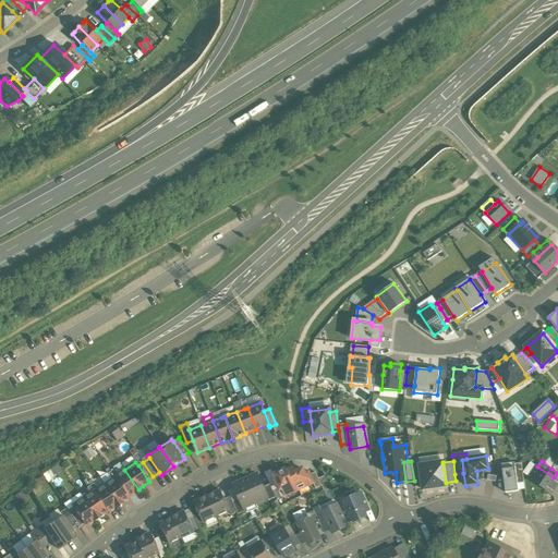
[(153,476),(143,462),(138,465),(148,481),(153,476)]
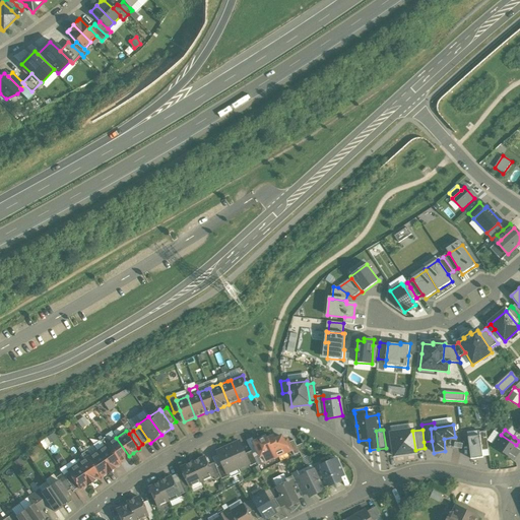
[(412,431),(391,434),(395,456),(416,454),(415,450),(412,431)]
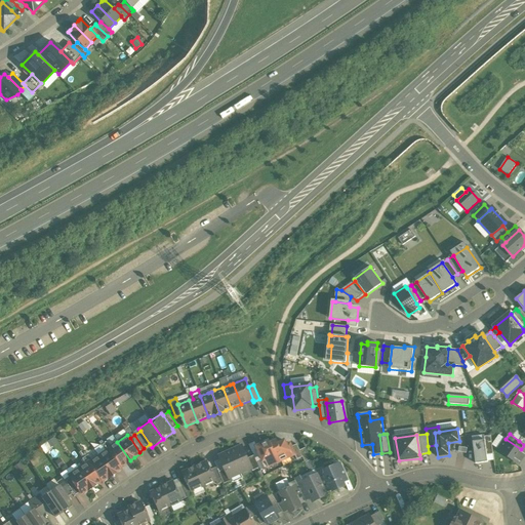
[(484,440),(486,455),(493,454),(490,436),(484,437),(484,440)]
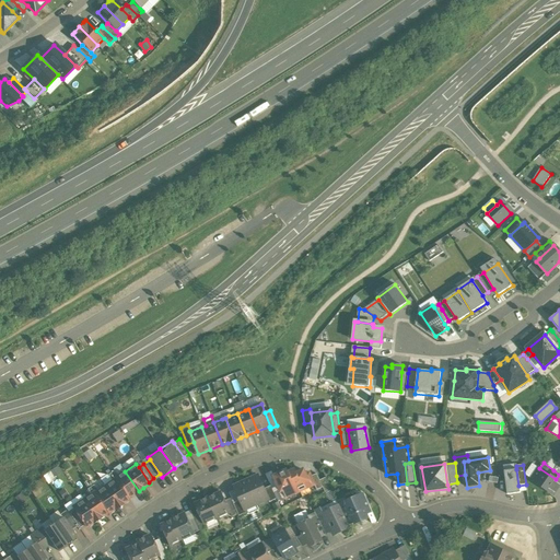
[(559,482),(556,479),(539,468),(532,479),(553,494),(559,485),(559,482)]
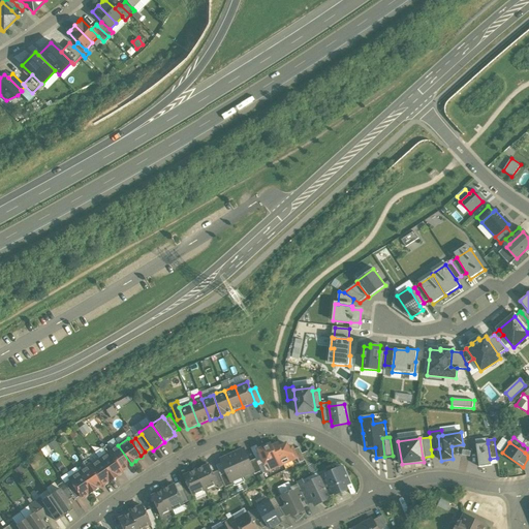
[(488,443),(476,444),(478,467),(491,466),(490,459),(488,443)]
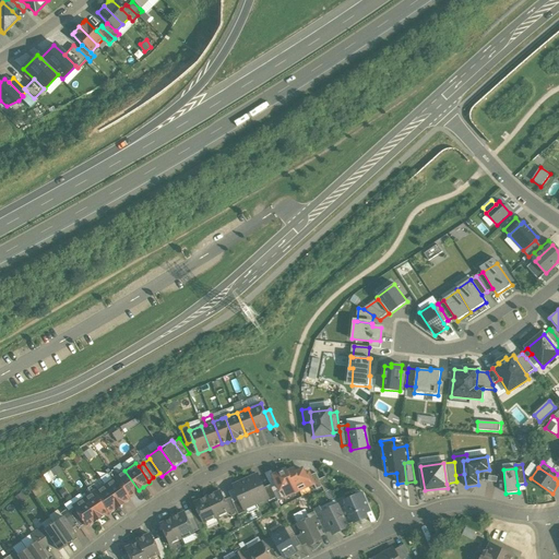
[(286,470),(273,475),(280,489),(283,487),(287,497),(297,491),(287,472),(286,470)]
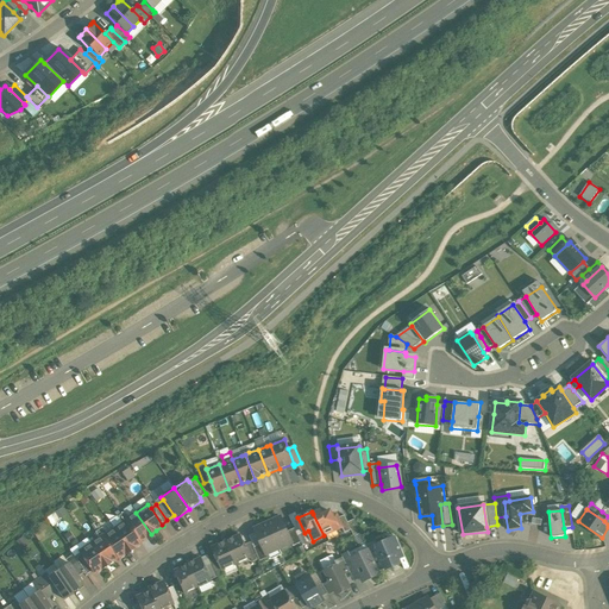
[(330,512),(322,515),(320,512),(313,514),(324,535),(341,527),(338,519),(337,515),(333,516),(331,512),(330,512)]
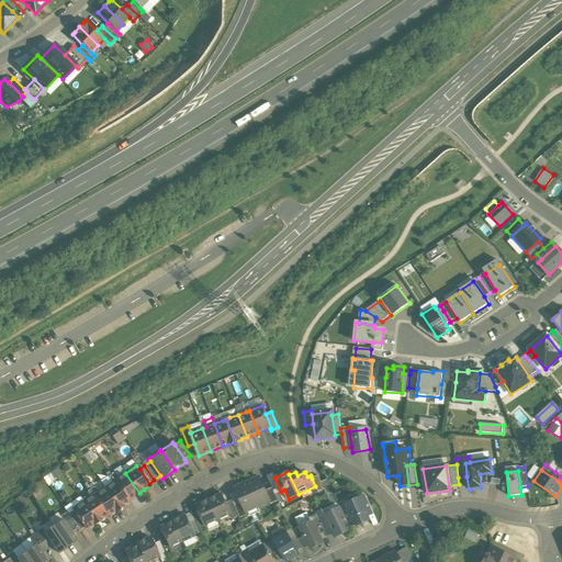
[(139,493),(125,473),(119,478),(115,480),(114,480),(115,481),(128,499),(130,499),(134,496),(135,496),(139,493)]
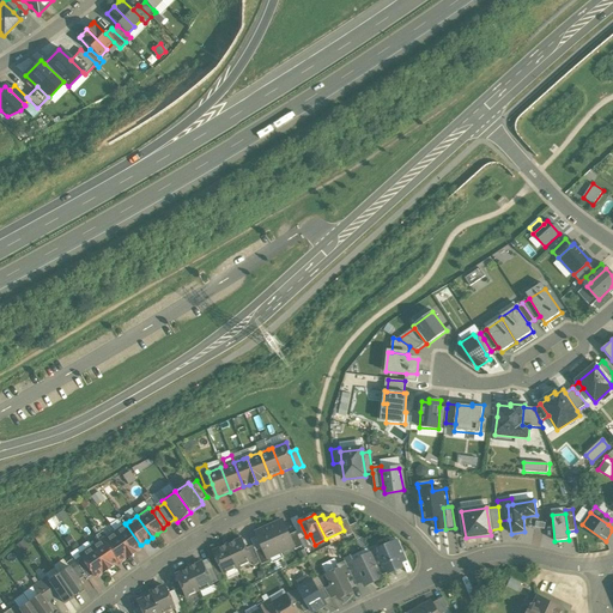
[(298,517),(291,520),(297,532),(301,540),(307,536),(299,521),(298,517)]
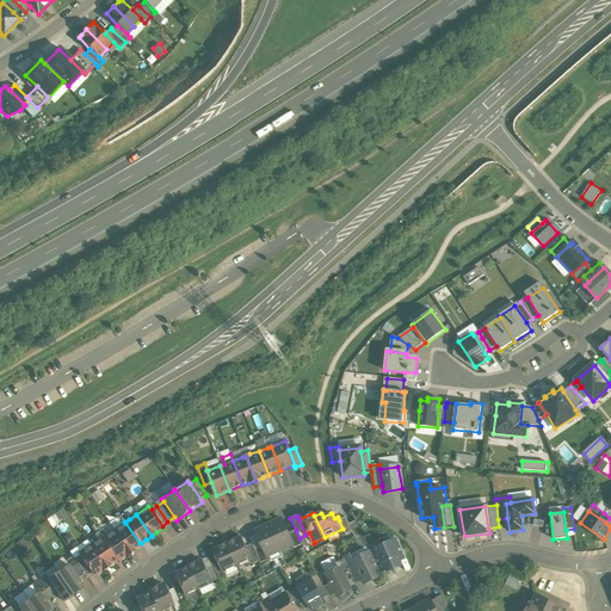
[(346,517),(339,520),(343,529),(346,535),(352,532),(349,524),(346,517)]
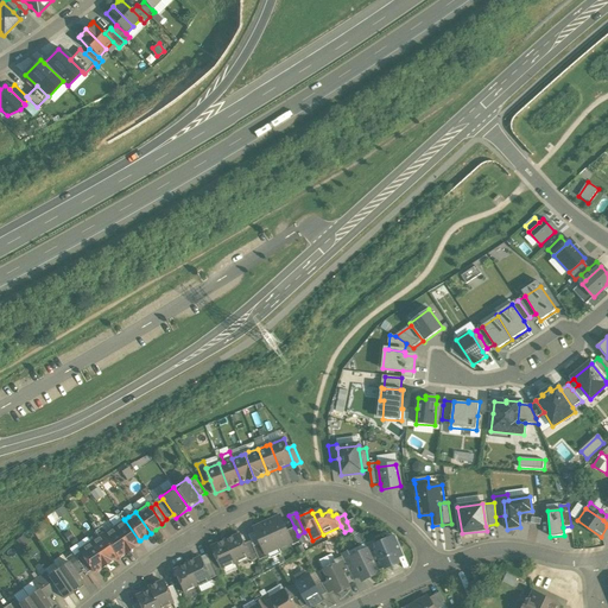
[(121,523),(116,515),(109,521),(114,529),(128,550),(134,546),(140,542),(140,540),(139,540),(125,520),(121,523)]
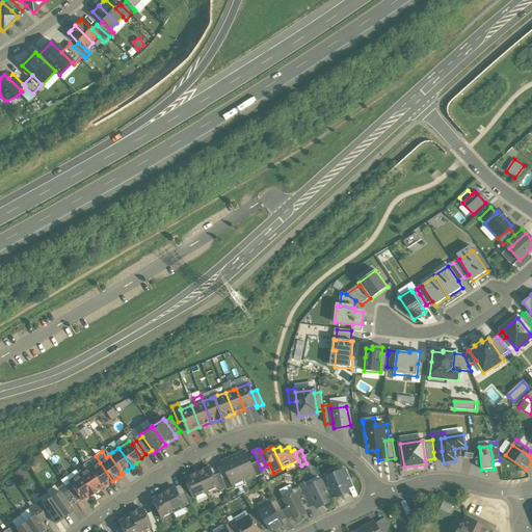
[(250,464),(245,452),(234,457),(243,479),(255,474),(250,464)]
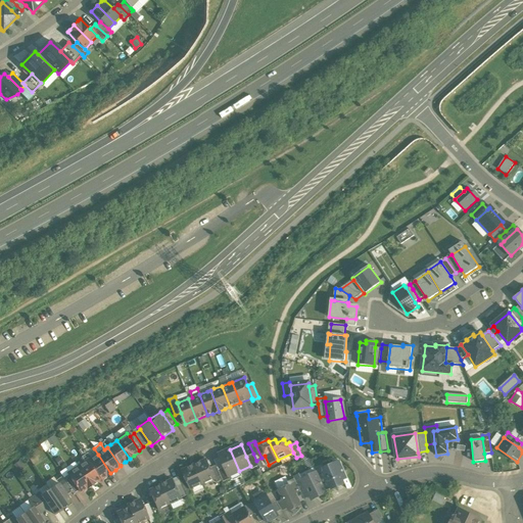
[(304,445),(298,448),(301,456),(303,460),(310,457),(304,445)]
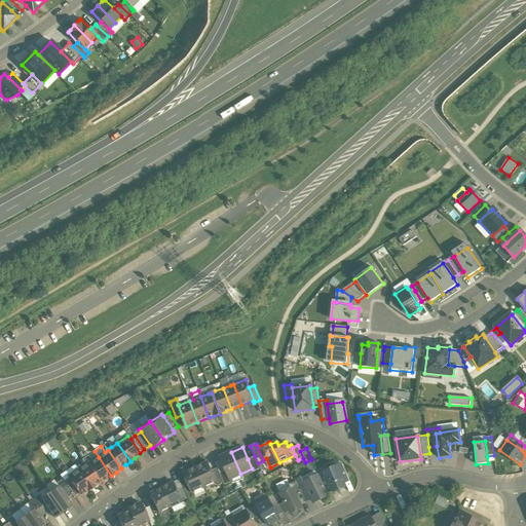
[(240,474),(231,452),(220,457),(226,470),(230,479),(240,474)]
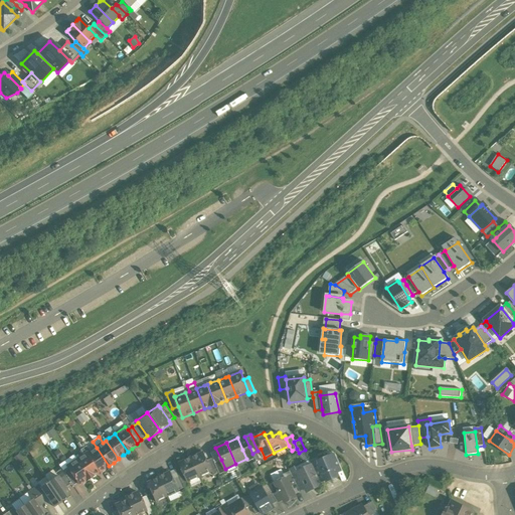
[(249,447),(242,450),(246,459),(247,462),(254,459),(252,454),(249,447)]
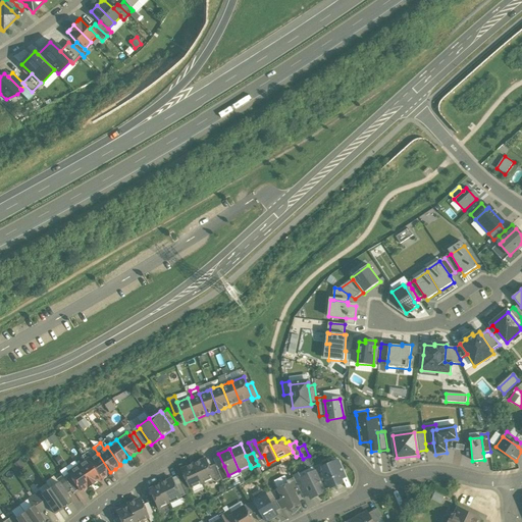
[(110,472),(98,454),(91,458),(89,460),(88,460),(100,477),(100,478),(101,478),(106,475),(110,472)]
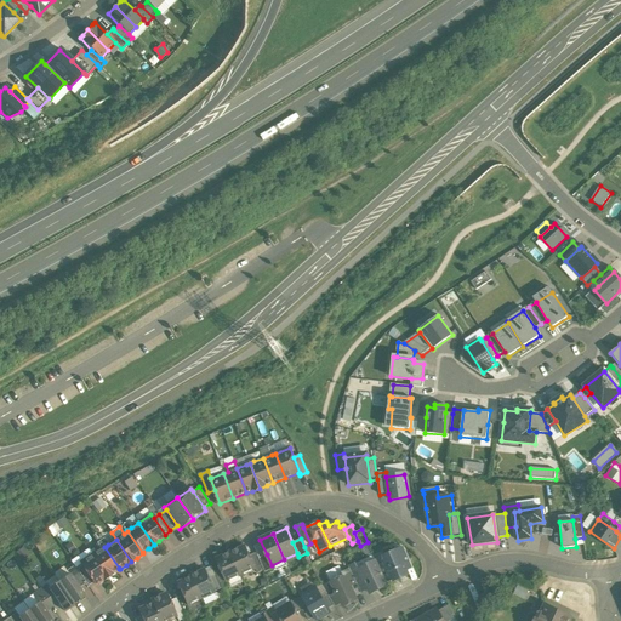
[(101,548),(92,554),(108,576),(113,573),(119,569),(119,568),(104,547),(106,547),(104,546),(101,548)]
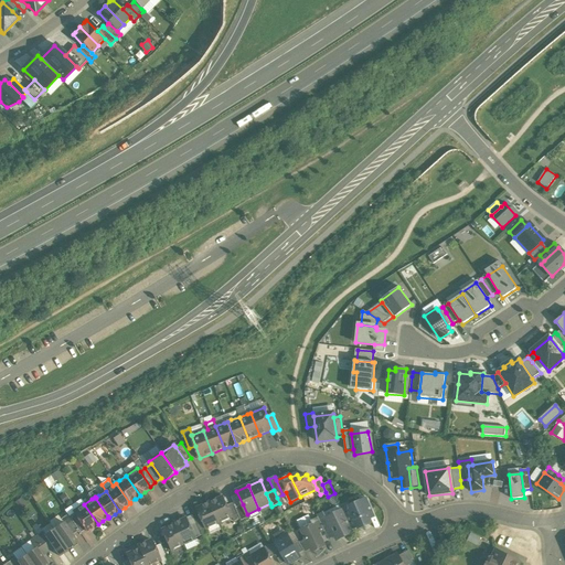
[(223,497),(210,502),(220,523),(233,518),(227,505),(223,497)]
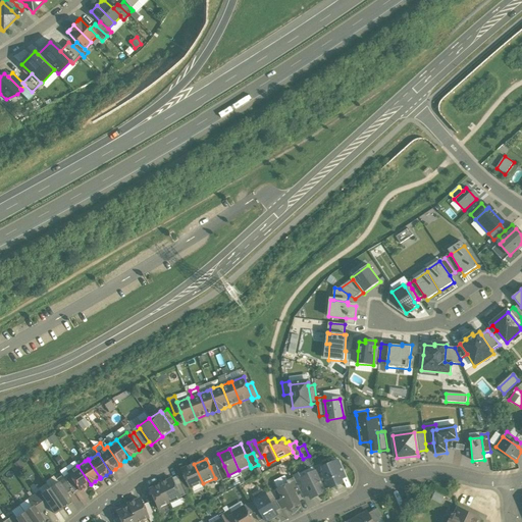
[(347,477),(340,461),(334,463),(342,480),(347,477)]
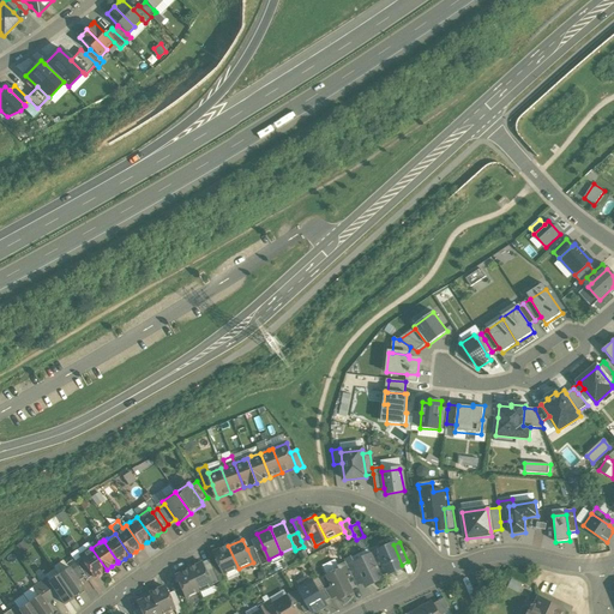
[(402,565),(393,545),(380,551),(381,553),(373,557),(383,576),(390,573),(390,575),(403,569),(402,565)]
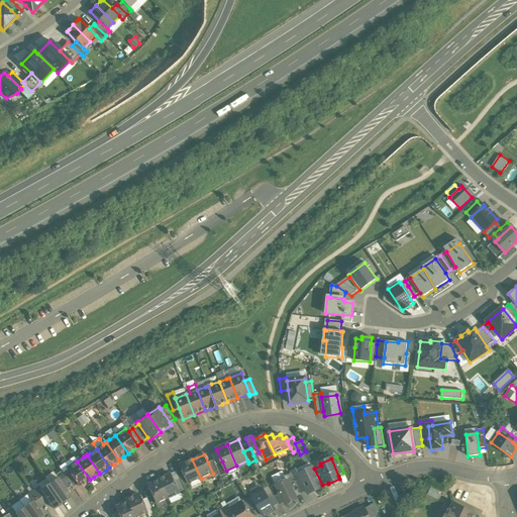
[(192,459),(180,466),(184,474),(189,484),(201,479),(192,459)]
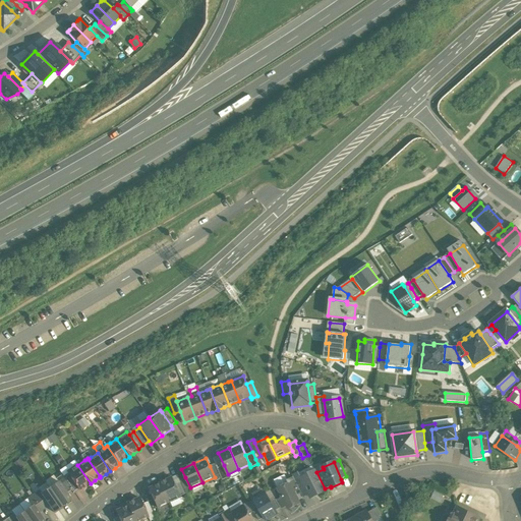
[(215,463),(210,466),(215,477),(216,480),(222,478),(217,468),(215,463)]
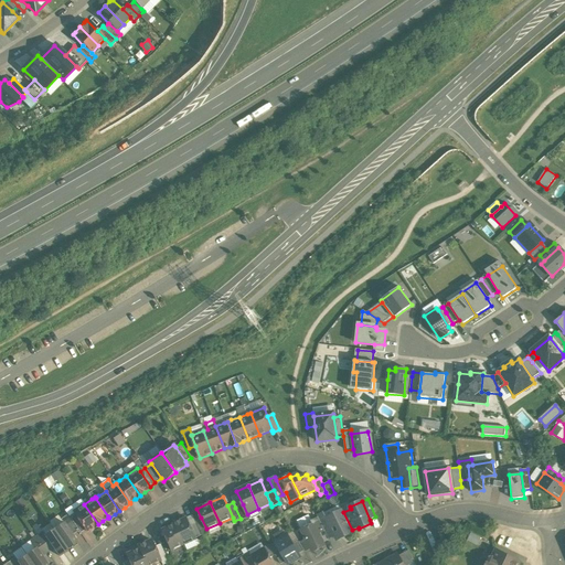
[(84,504),(73,512),(75,514),(85,529),(87,532),(94,528),(98,524),(84,504)]
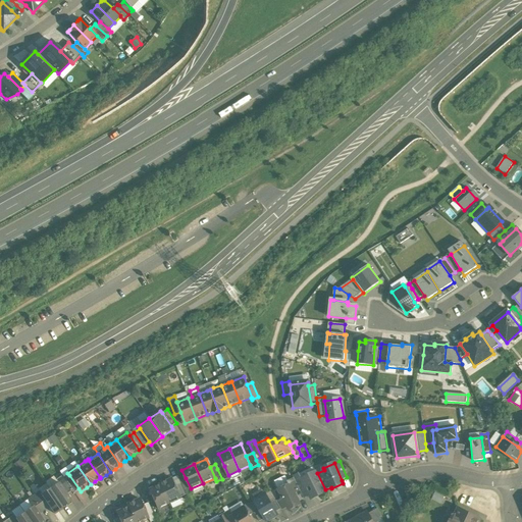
[(224,466),(217,469),(222,479),(223,481),(229,478),(228,475),(224,466)]
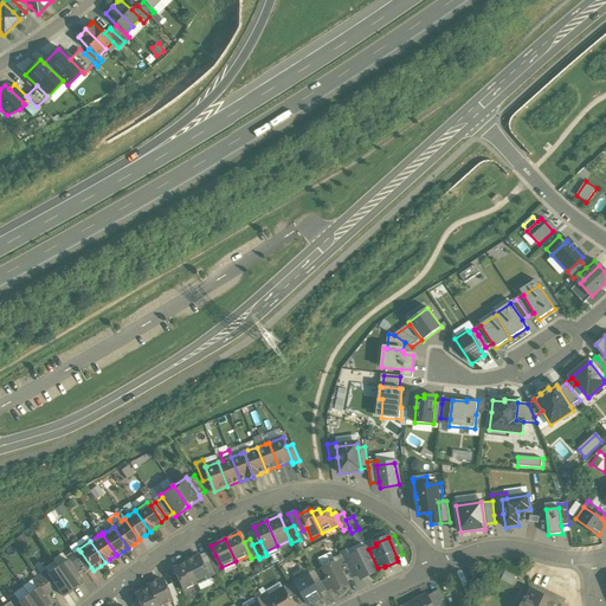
[(365,542),(347,550),(350,556),(349,556),(355,567),(361,579),(379,571),(378,568),(368,549),(365,542)]
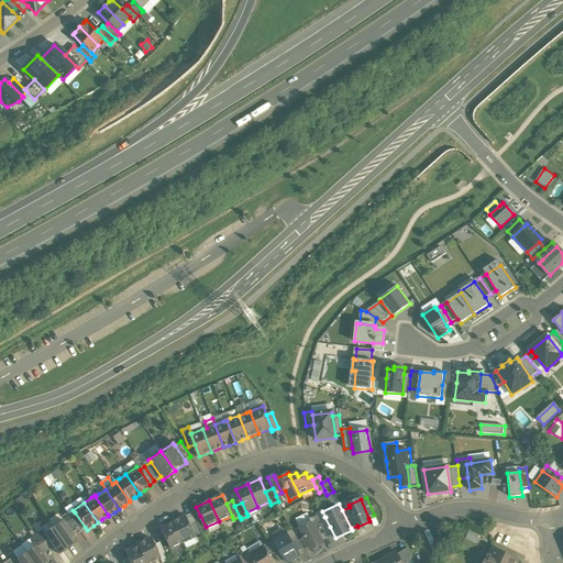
[(326,517),(322,511),(317,514),(317,516),(323,529),(330,527),(324,517),(326,517)]
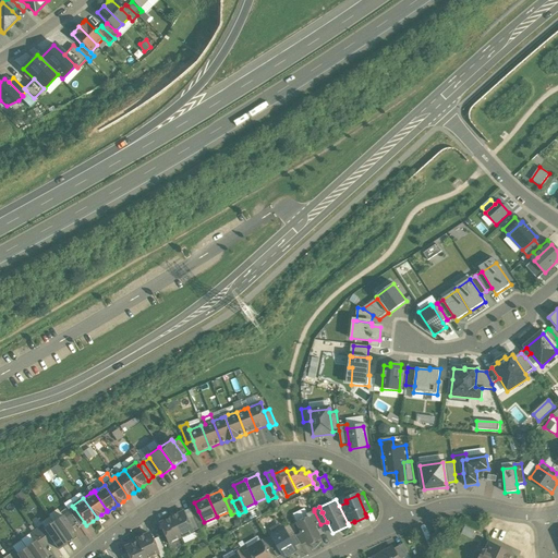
[(69,512),(67,508),(60,512),(62,517),(62,516),(71,529),(77,524),(69,512)]
